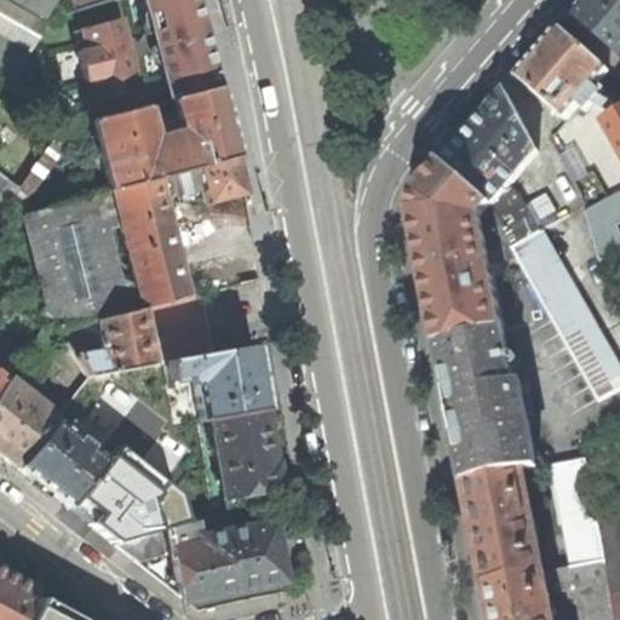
[(0,0),(0,74),(10,82),(57,0),(0,0)]
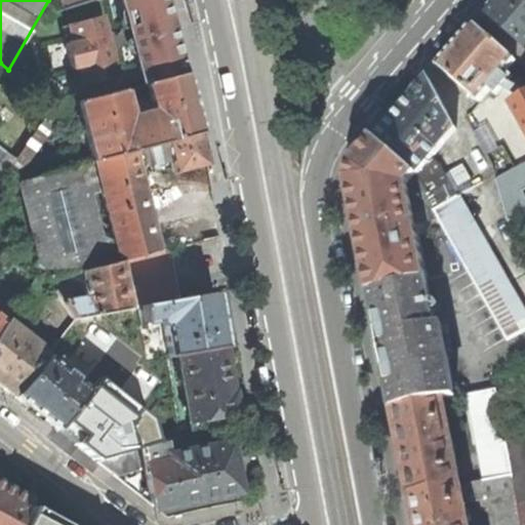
[(57,0),(61,9),(96,0),(57,0)]
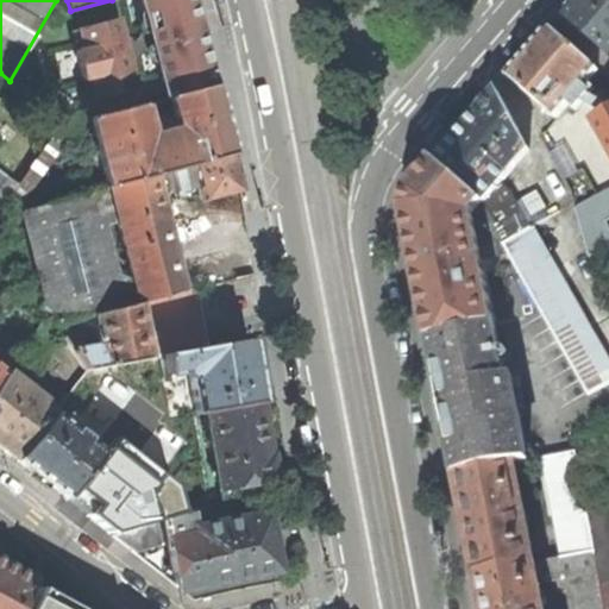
[(199,29),(190,0),(142,0),(150,30),(142,32),(133,42),(132,36),(124,38),(123,31),(119,18),(79,29),(83,48),(76,49),(83,79),(90,77),(96,98),(137,87),(130,61),(137,58),(146,48),(155,45),(168,96),(169,95),(214,83),(199,29)]
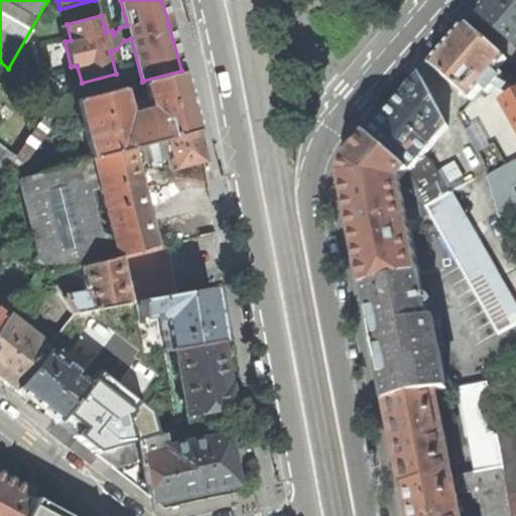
[(515,47),(515,0),(490,0),(478,14),(515,47)]
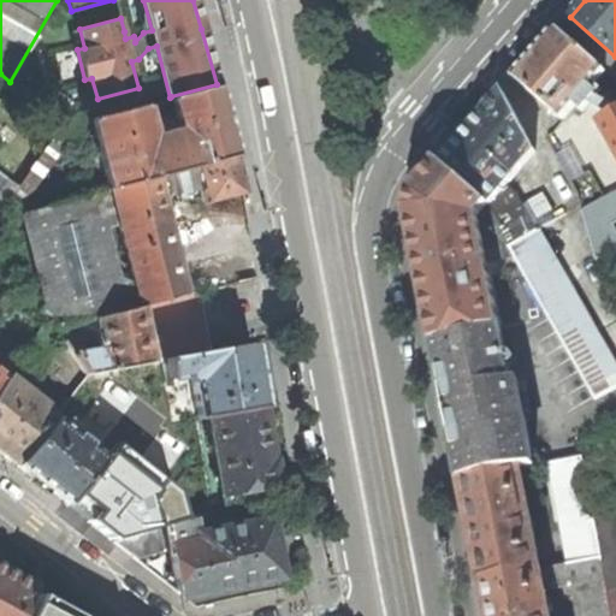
[(582,112),(603,90),(596,83),(605,71),(560,30),(540,52),(516,80),(563,122),(575,106),(582,112)]
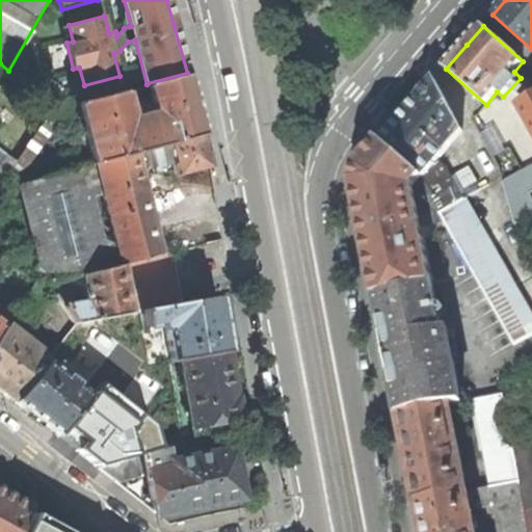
[(193,99),(187,73),(148,83),(152,98),(155,111),(129,118),(126,104),(122,90),(79,102),(82,114),(72,116),(77,135),(87,132),(96,162),(135,152),(151,148),(204,134),(193,99)]
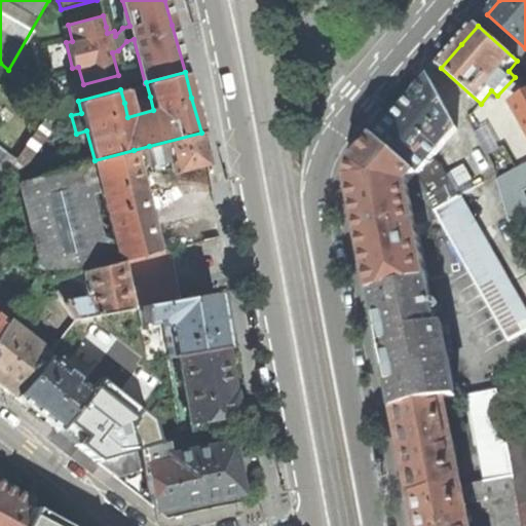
[(525,78),(516,85),(523,100),(525,98),(525,78)]
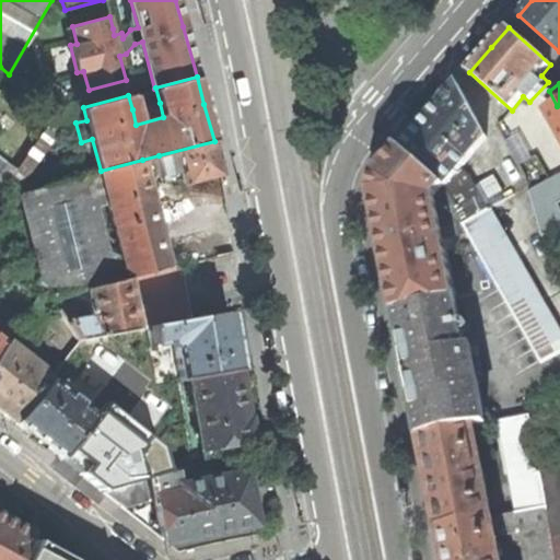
[(541,364),(559,353),(559,334),(468,178),(461,170),(487,138),(458,85),(431,117),(403,149),(446,187),(461,209),(456,213),(467,234),(541,364)]
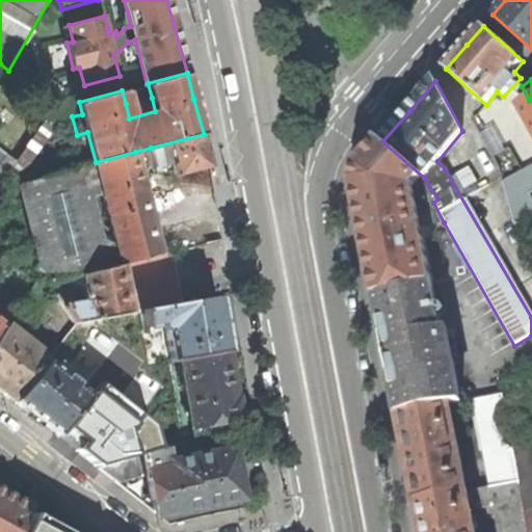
[(152,98),(126,104),(129,118),(155,111),(152,98)]
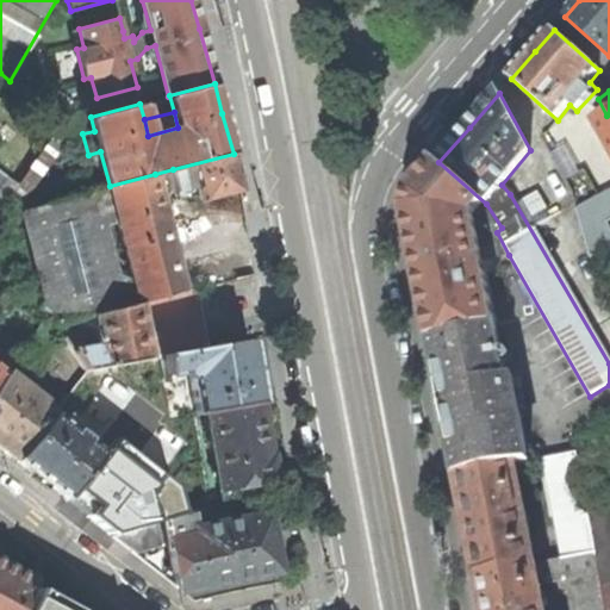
[(609,190),(578,207),(590,253),(592,257),(609,247),(609,113),(607,116),(596,122),(609,145),(609,190)]
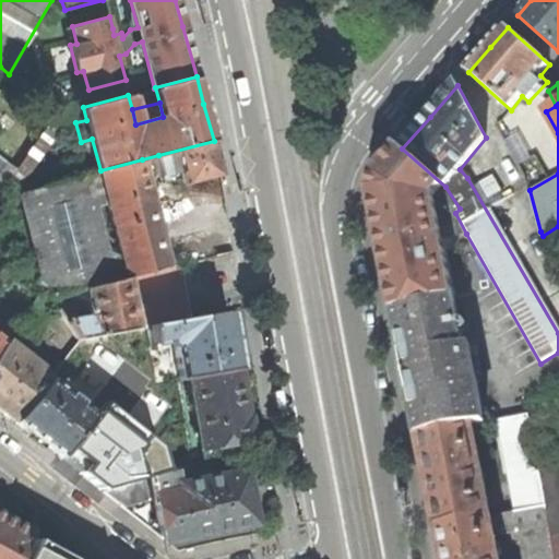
[(217,157),(214,141),(158,155),(164,176),(180,171),(183,182),(222,173),(217,157)]
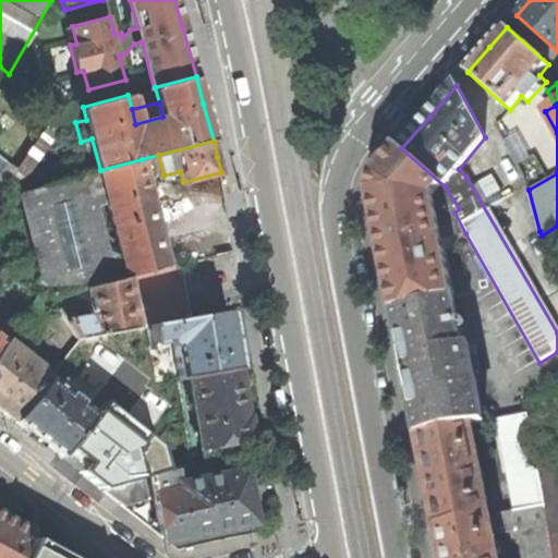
[(443,241),(465,233),(455,213),(459,208),(445,186),(443,187),(400,149),(372,184),(380,232),(396,312),(453,300),(443,241)]
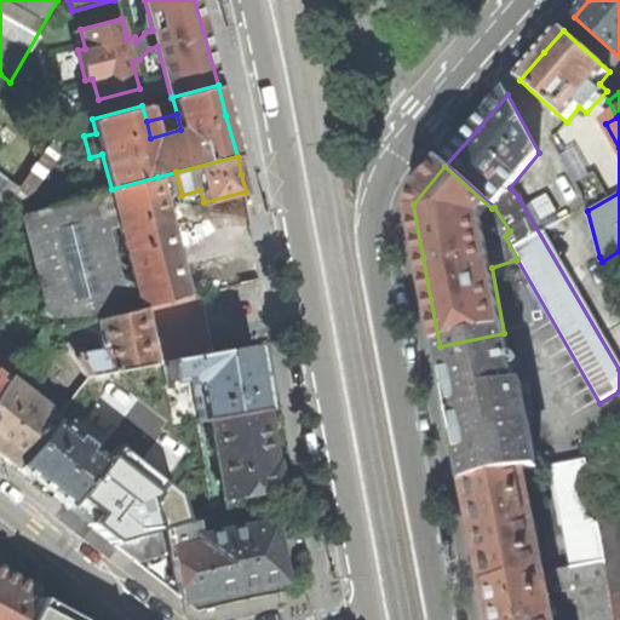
[(59,329),(98,320),(189,296),(177,251),(158,177),(112,189),(23,213),(46,304),(41,310),(52,320),(59,329)]
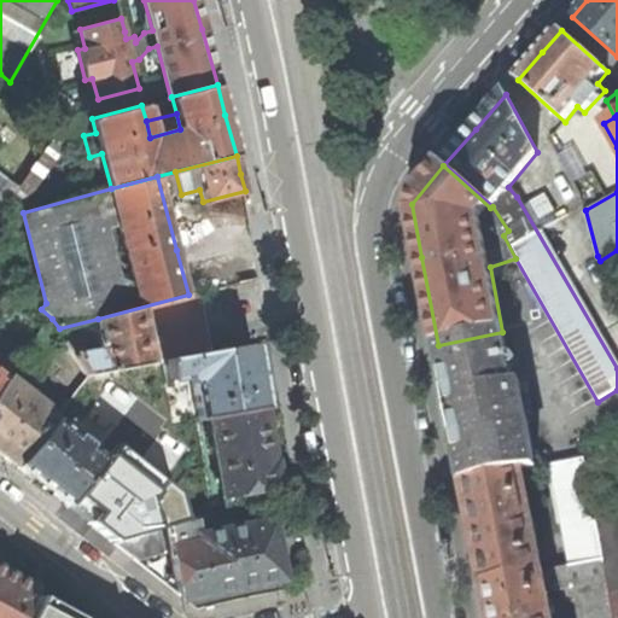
[(88,347),(71,349),(87,375),(164,361),(210,354),(204,322),(199,292),(188,295),(98,319),(106,350),(89,354),(88,347)]
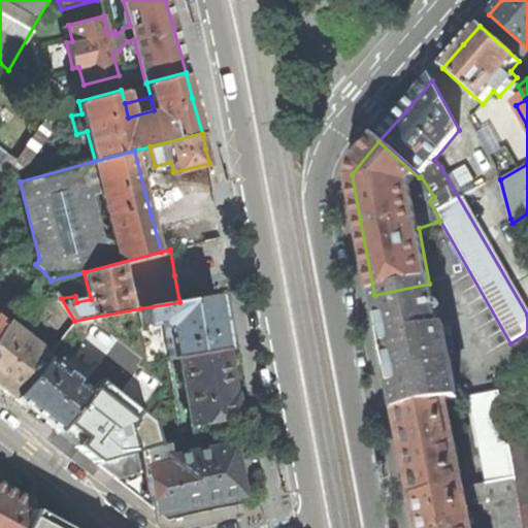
[(437,331),(429,284),(374,295),(377,311),(392,388),(405,383),(447,374),(452,368),(443,329),(437,331)]
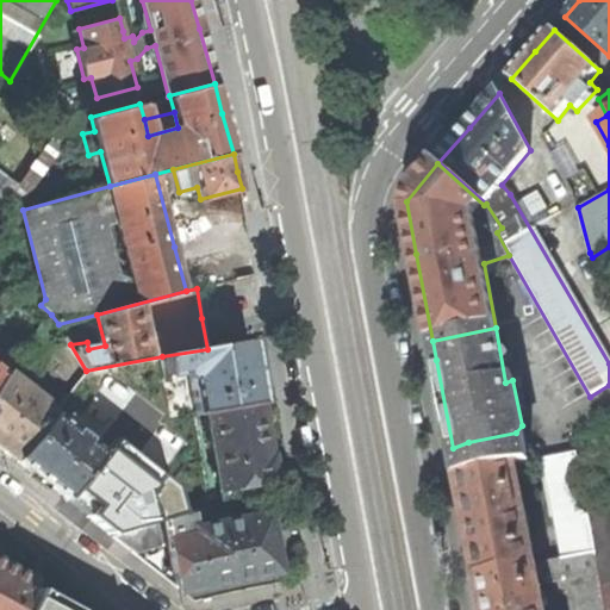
[(61,371),(76,384),(86,371),(70,344),(66,336),(53,353),(66,363),(61,371)]
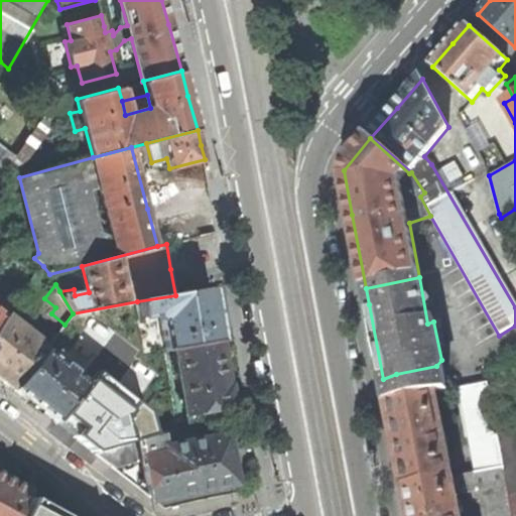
[(212,288),(175,295),(137,301),(145,355),(164,352),(175,349),(222,341),(217,312),(212,288)]
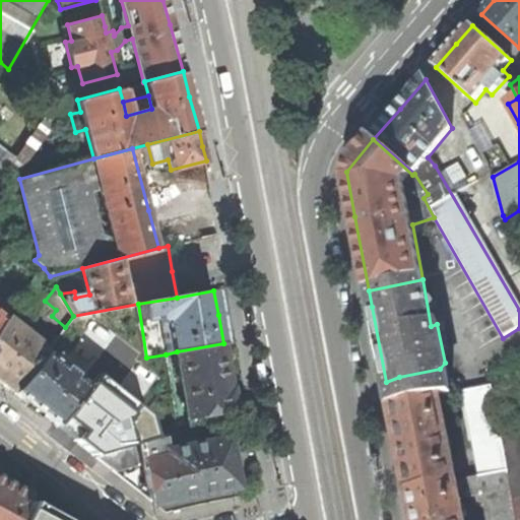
[(37,409),(95,457),(164,437),(181,432),(166,354),(146,358),(138,304),(73,316),(65,327),(46,351),(14,392),(37,409)]
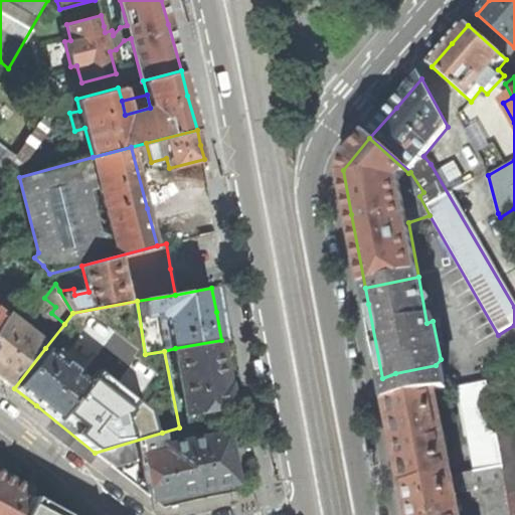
[(0,377),(14,388),(45,348),(35,341),(37,339),(5,313),(4,315),(0,319),(0,377)]
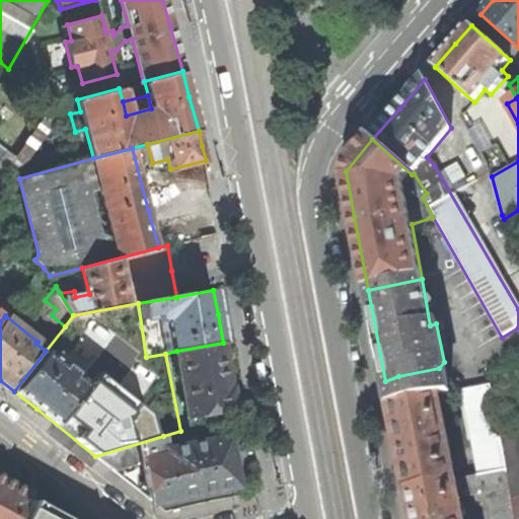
[(228,374),(223,343),(176,351),(189,416),(235,408),(228,374)]
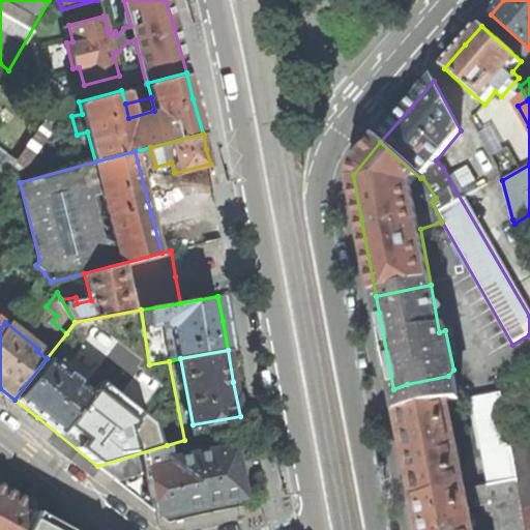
[(460,404),(453,370),(448,376),(407,384),(393,389),(399,415),(449,406),(460,404)]
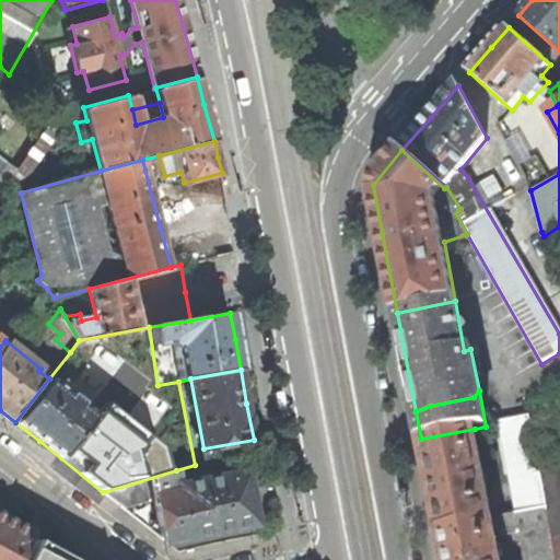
[(501,423),(517,514),(546,509),(537,462),(528,419),(501,423)]
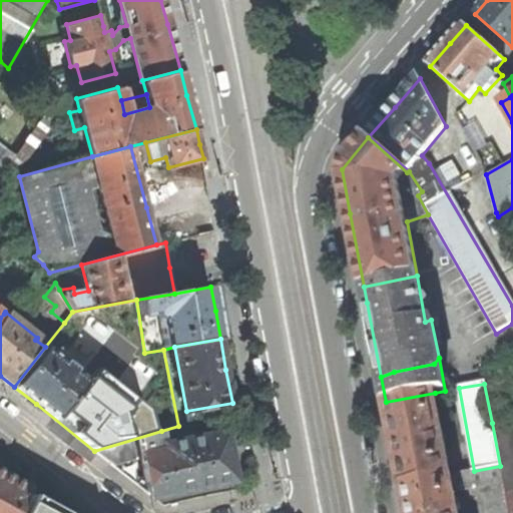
[(393,440),(402,484),(449,475),(435,393),(386,402),(393,440)]
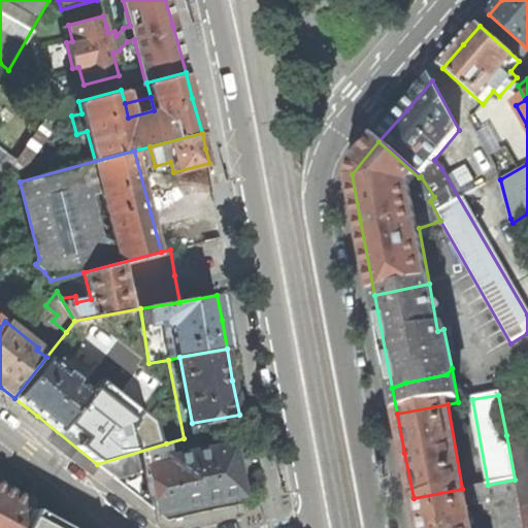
[(527,527),(527,431),(506,435),(515,480),(525,527),(527,527)]
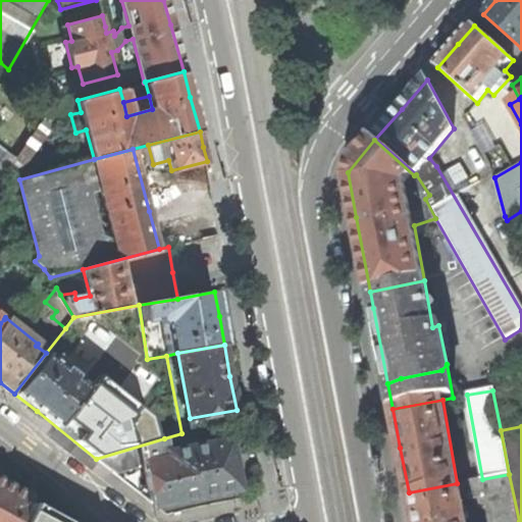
[(156,506),(241,488),(233,456),(229,438),(166,452),(164,438),(96,459),(115,473),(144,465),(150,501),(156,506)]
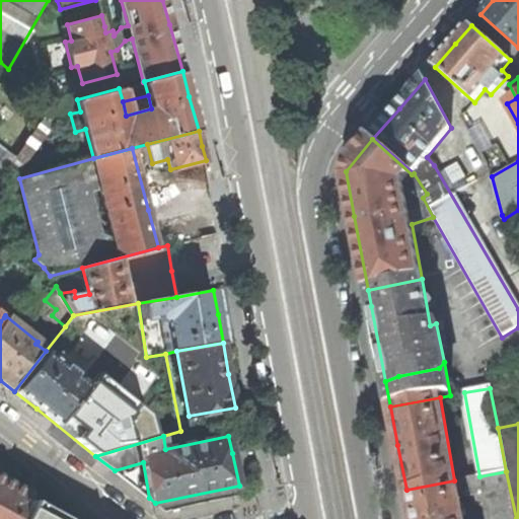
[(494,518),(516,518),(506,471),(479,476),(454,480),(406,490),(412,518),(461,518),(458,500),(490,494),(494,518)]
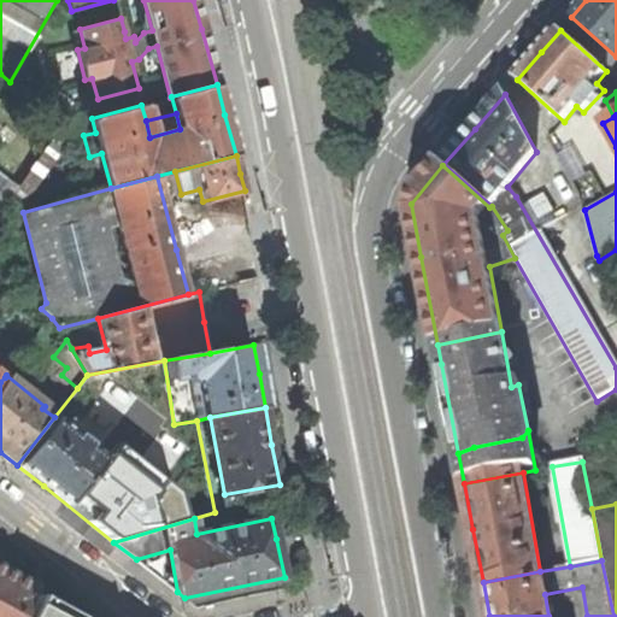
[(0,616),(10,616),(29,586),(1,570),(0,569),(0,616)]
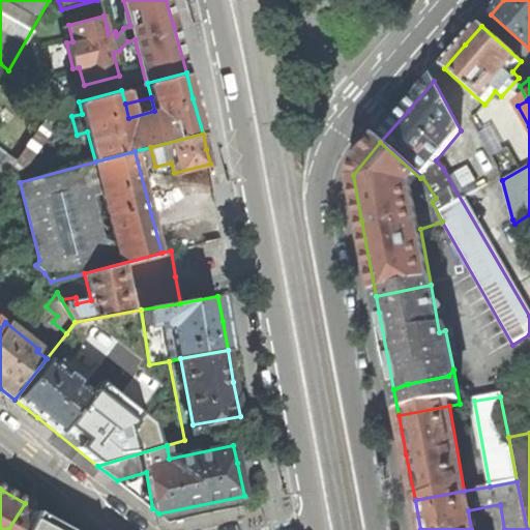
[(67,529),(32,511),(21,529),(67,529)]
